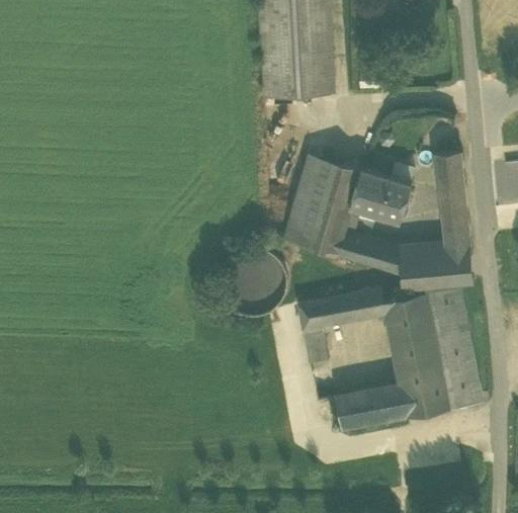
[(261,0),(267,98),(334,94),(328,0),(261,0)]
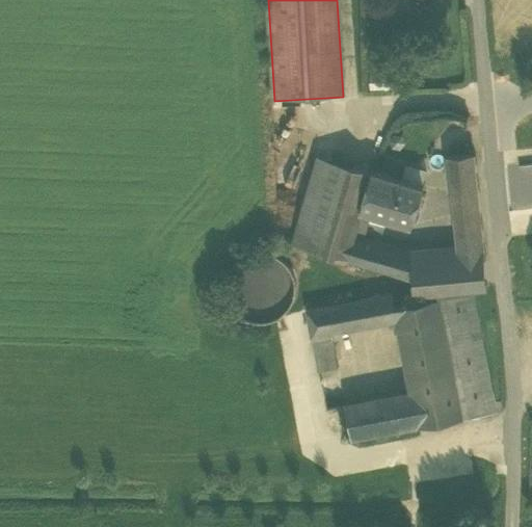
[(393,77),(369,78),(370,94),(394,93),(393,77)]
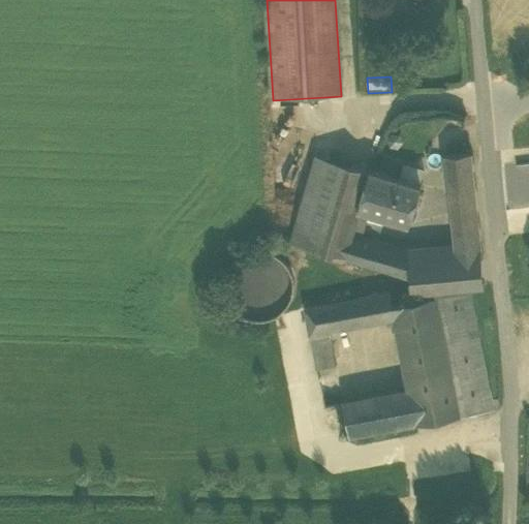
[(445,159),(449,196),(473,194),(470,157),(445,159)]
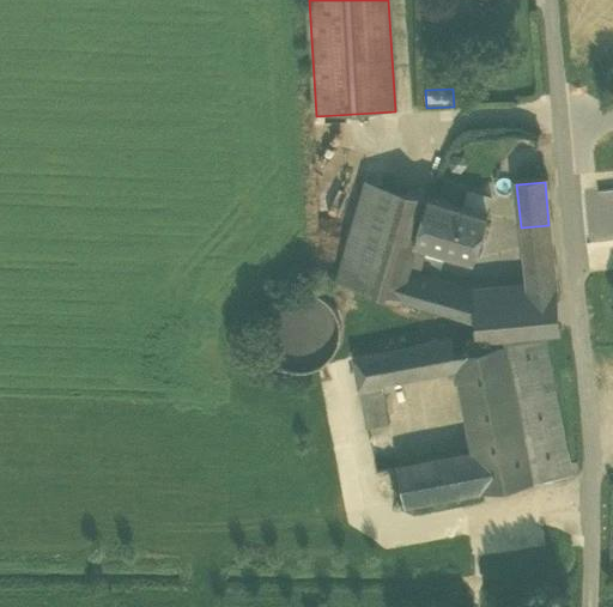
[(337,286),(358,292),(375,232),(389,237),(401,195),(366,186),(337,286)]
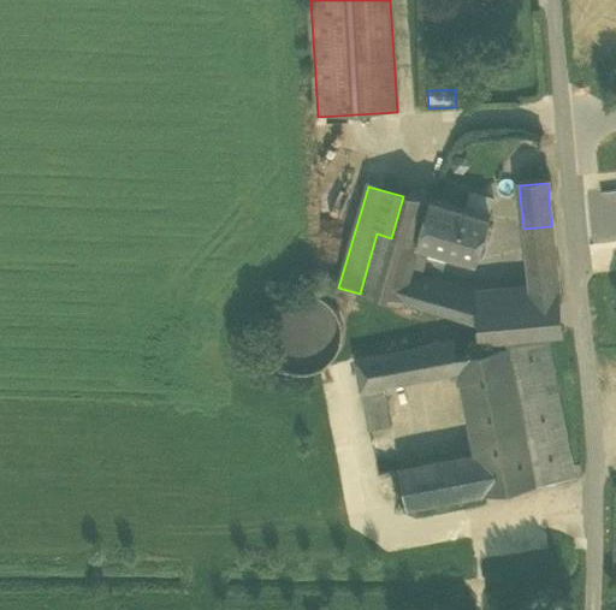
[(491,221),(489,221),(466,214),(403,196),(391,238),(390,240),(420,249),(419,250),(477,267),(491,221)]
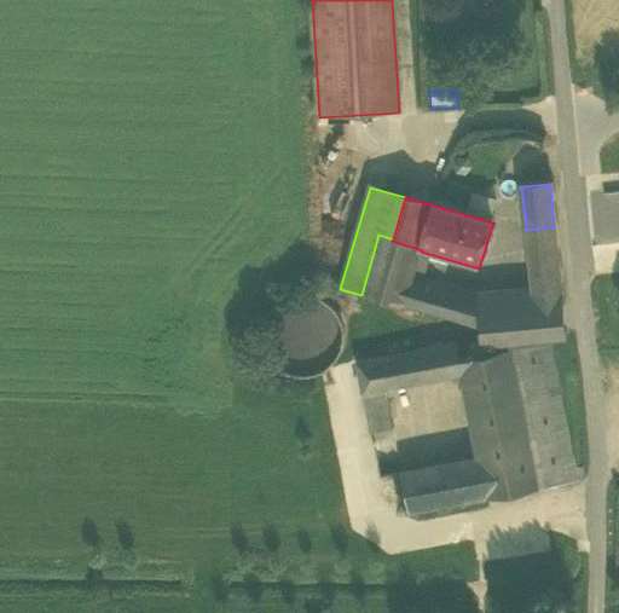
[(473,198),(468,215),(491,223),(496,207),(473,198)]
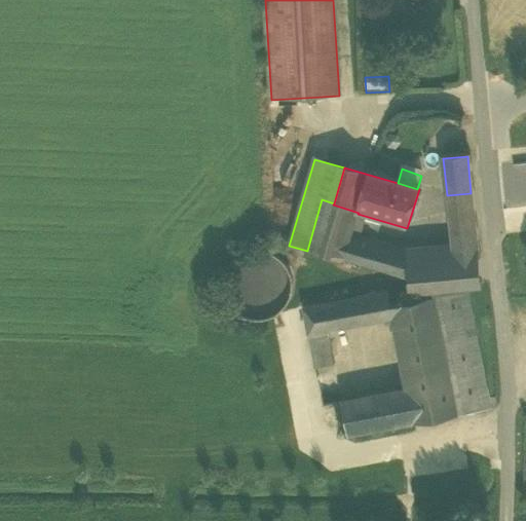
[(447,195),(449,218),(473,215),(471,193),(447,195)]
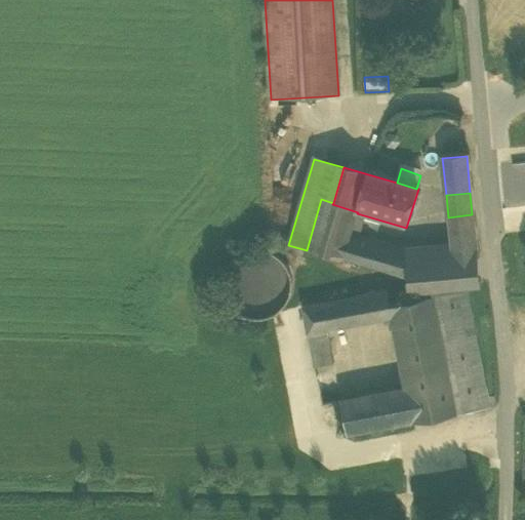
[(332,204),(333,203),(321,199),(307,250),(306,250),(344,262),(350,240),(354,226),(355,221),(357,213),(358,212),(332,204)]
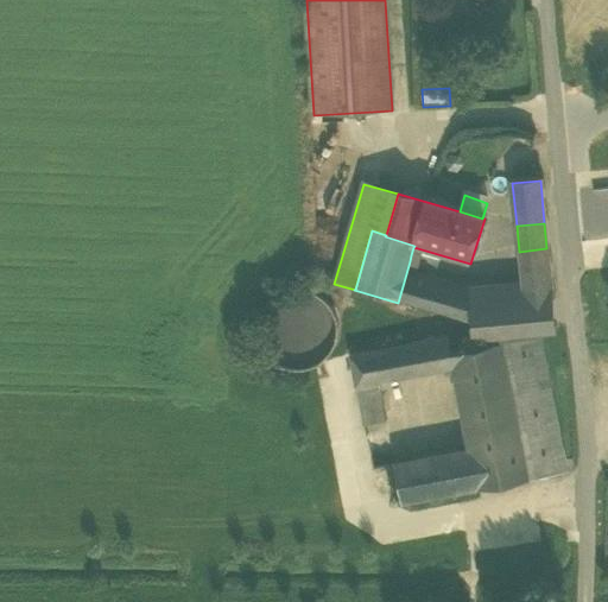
[(546,248),(519,252),(524,289),(550,286),(546,248)]
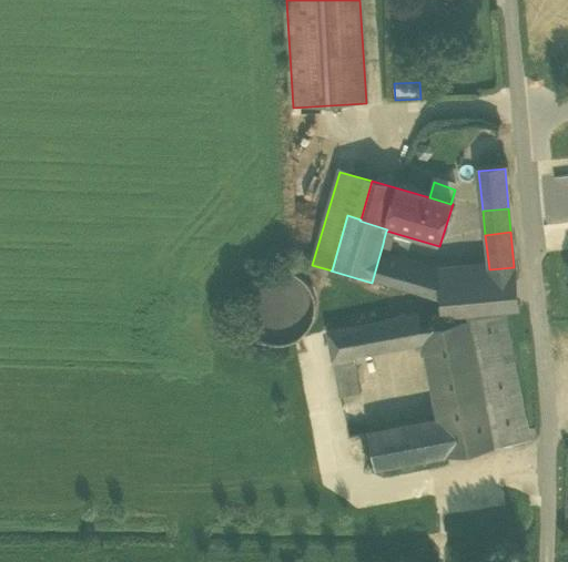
[(372,283),(393,289),(399,265),(378,259),(372,283)]
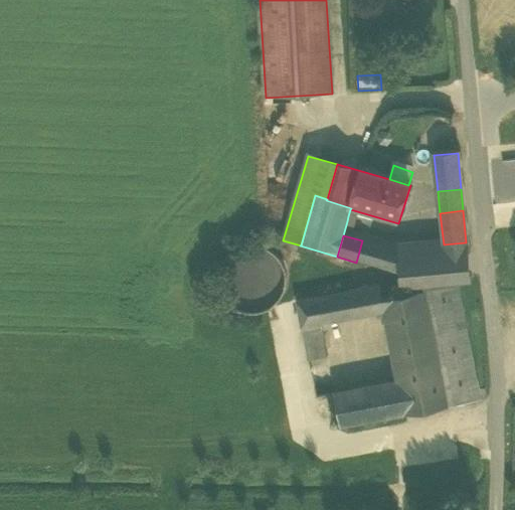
[(395,249),(362,240),(356,263),(399,276),(397,249),(395,249)]
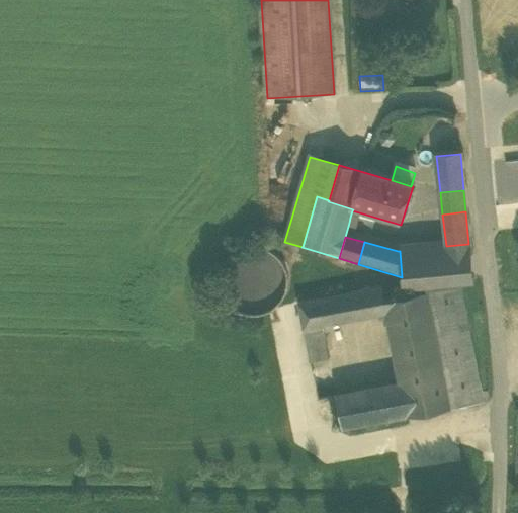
[(403,292),(427,289),(460,286),(472,285),(468,244),(446,246),(400,251),(402,277),(403,292)]
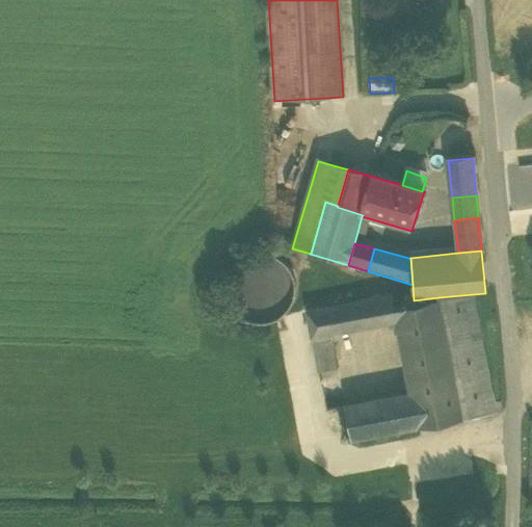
[(236,319),(248,326),(262,328),(275,324),(287,316),(294,304),(295,289),(292,275),(283,264),(270,258),(257,256),(243,260),(232,268),(224,281),(223,294),(227,308),(236,319)]
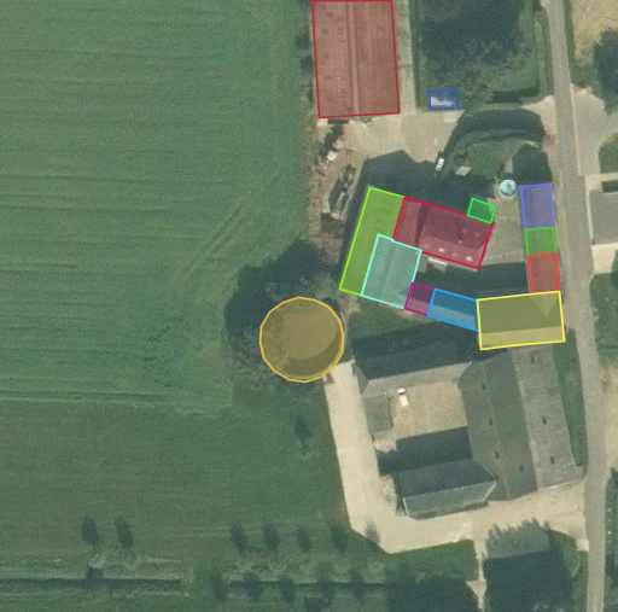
[(509,345),(511,351),(538,490),(576,483),(549,342),(509,345)]
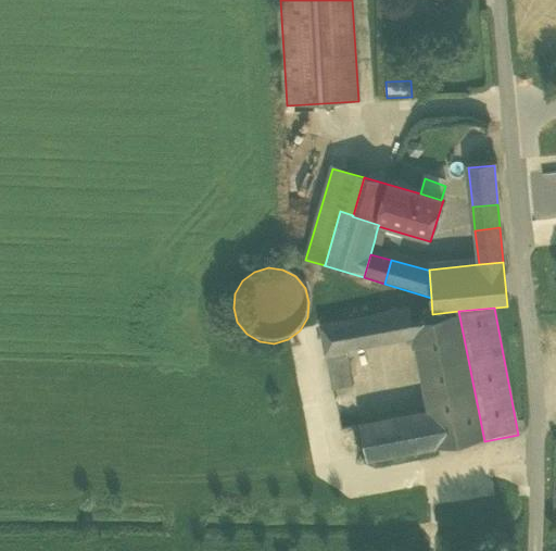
[(409,312),(341,325),(346,353),(414,340),(412,326),(409,312)]
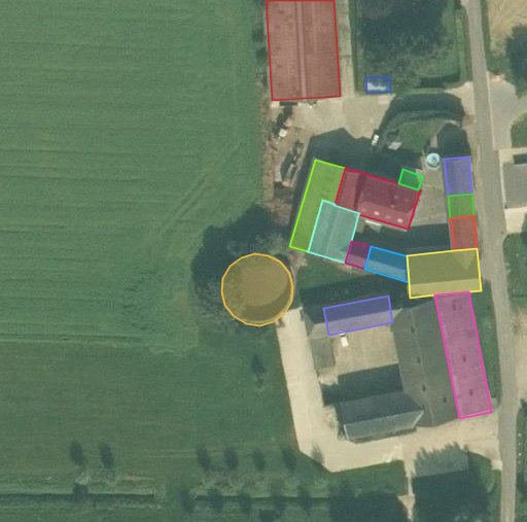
[(392,322),(407,393),(413,427),(459,418),(435,300),(390,309),(392,322)]
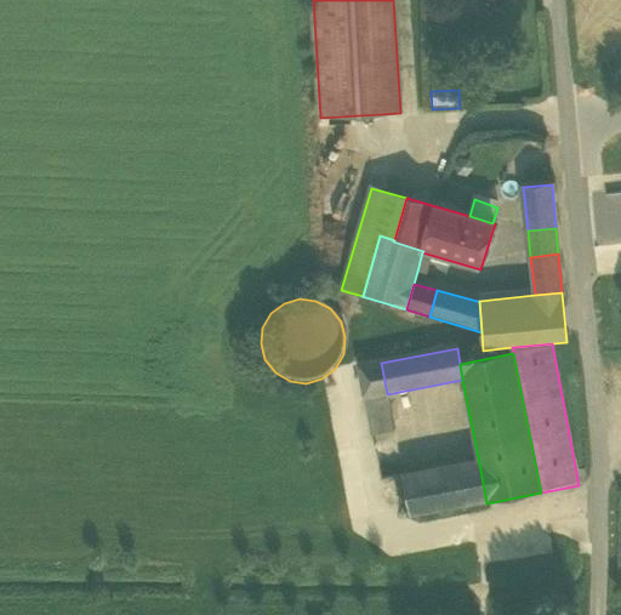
[(396,434),(387,394),(381,363),(358,368),(372,439),(396,434)]
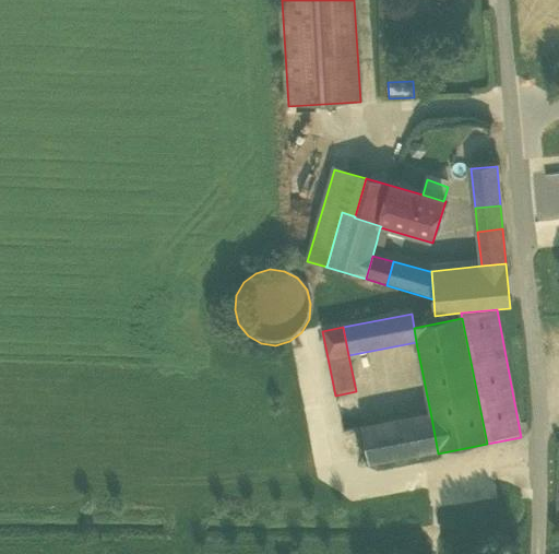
[(369,467),(438,454),(431,417),(363,431),(369,467)]
